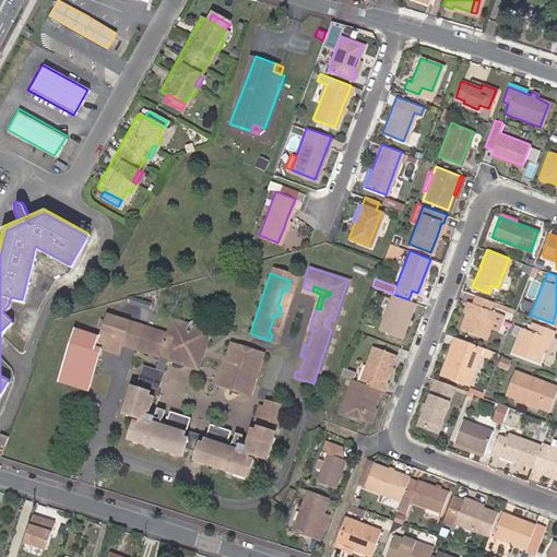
[(407,319),(414,301),(409,299),(393,294),(391,293),(379,328),(401,335),(406,322),(407,319)]
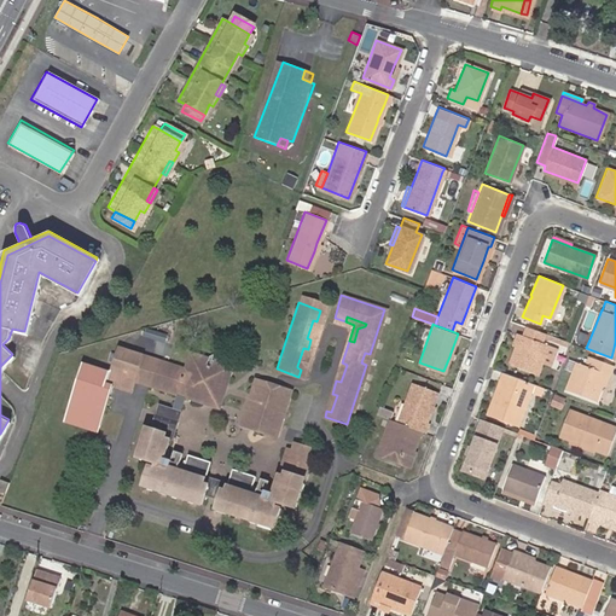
[(544,332),(524,325),(522,335),(517,346),(515,344),(509,362),(535,373),(540,360),(548,362),(556,347),(547,343),(540,340),(544,332)]
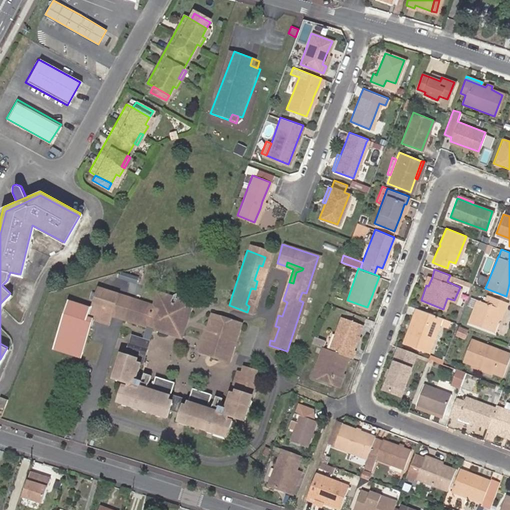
[(136,276),(121,271),(120,276),(134,280),(136,276)]
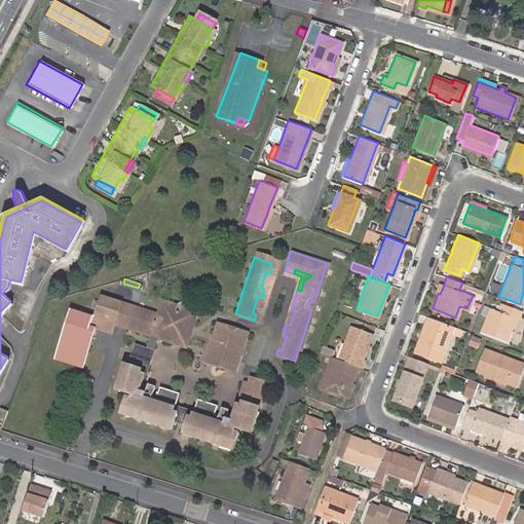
[(94,315),(69,307),(53,358),(83,367),(96,325),(111,330),(114,321),(120,301),(100,295),(94,315)]
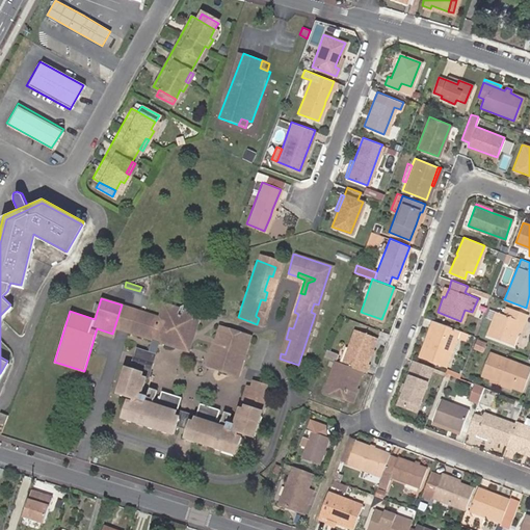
[(259,317),(265,300),(261,299),(256,315),(256,316),(259,318),(259,317)]
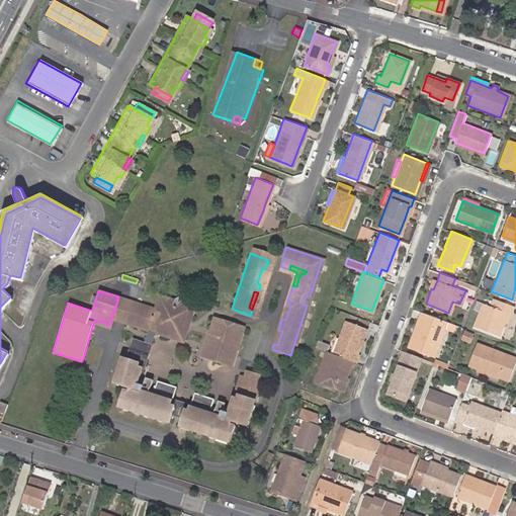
[(174,296),(173,299),(172,303),(178,306),(179,302),(180,298),(177,294),(174,296)]
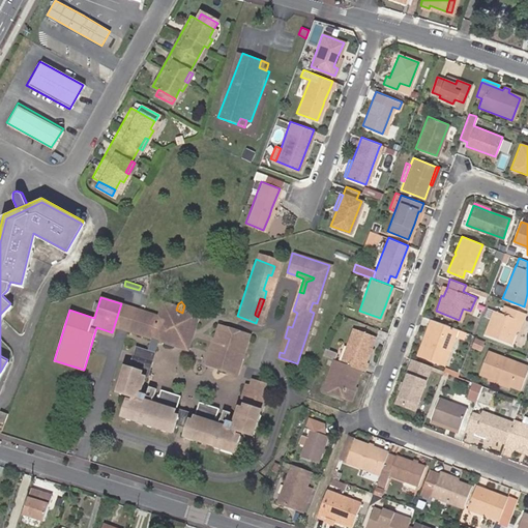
[(158,316),(135,308),(127,327),(152,335),(154,330),(157,331),(160,338),(173,342),(177,327),(183,324),(193,327),(197,313),(183,309),(182,313),(176,310),(177,306),(164,302),(158,316)]
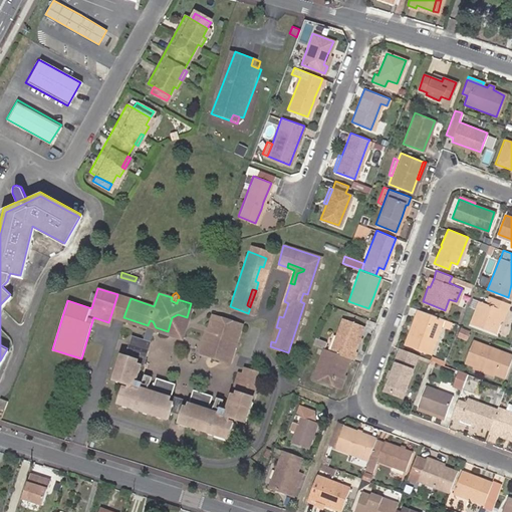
[(131,298),(117,294),(111,313),(123,317),(131,298)]
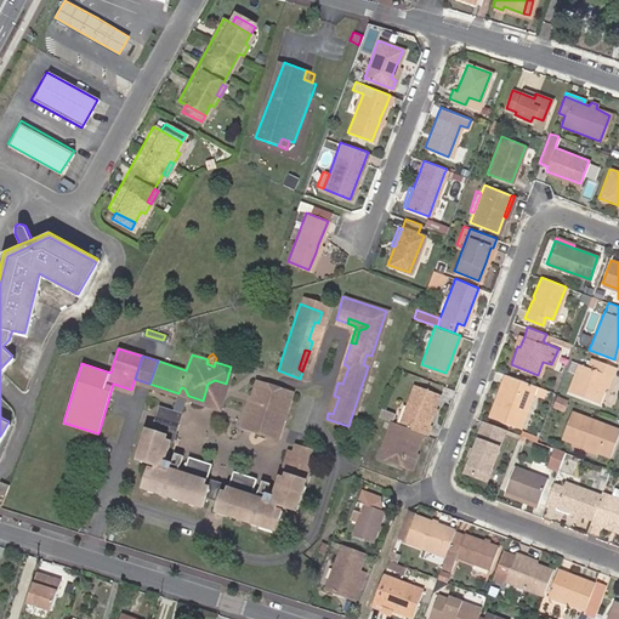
[(605,373),(612,375),(614,367),(596,359),(592,368),(578,362),(568,390),(598,401),(605,385),(601,384),(605,373)]
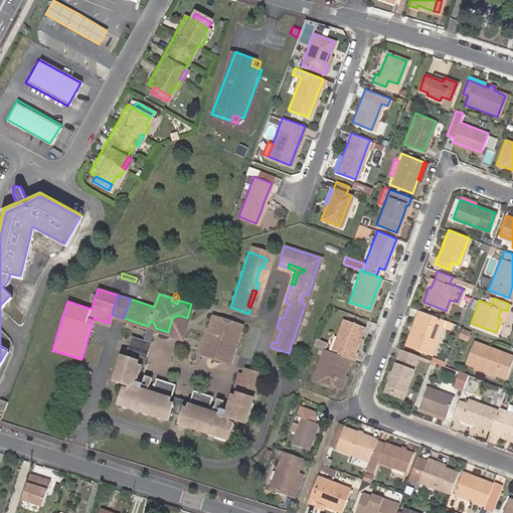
[(285,302),(280,317),(284,318),(289,304),(285,302)]
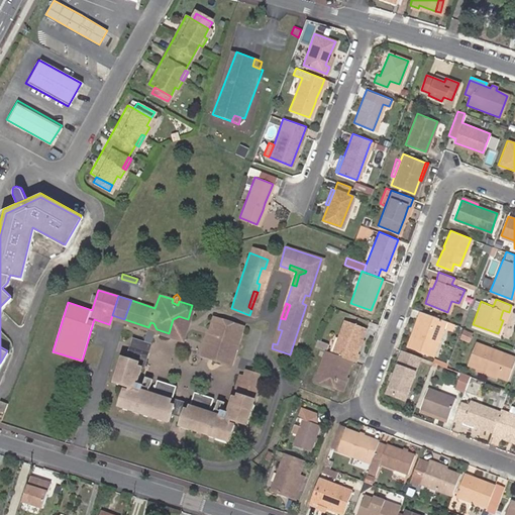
[(506,321),(509,312),(503,310),(500,319),(503,320),(506,321)]
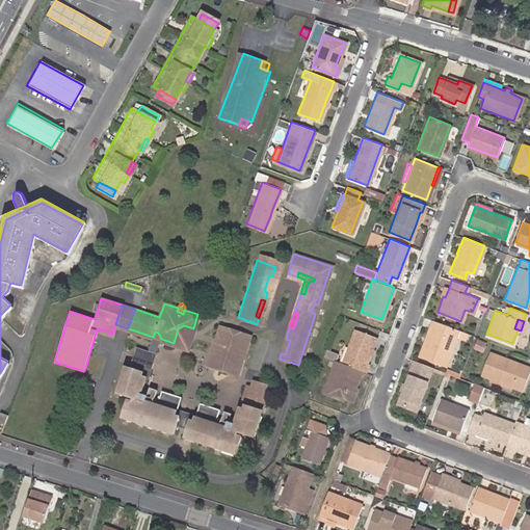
[(457,329),(431,320),(428,328),(429,328),(427,336),(429,338),(426,345),(423,344),(422,344),(419,354),(442,363),(448,347),(450,348),(455,336),(457,329)]
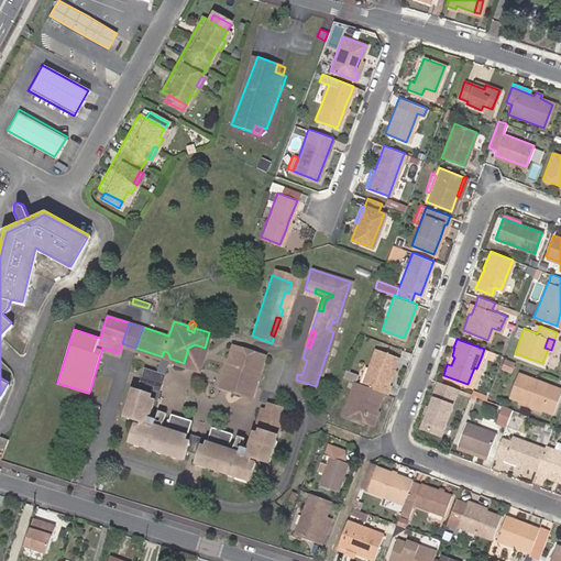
[(231,343),(218,386),(250,396),(263,353),(231,343)]
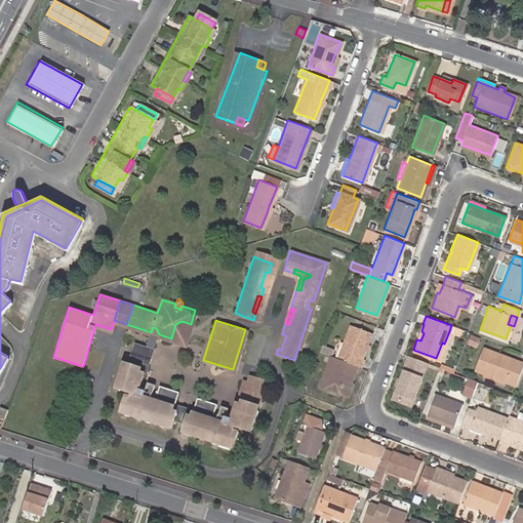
[(185,343),(191,324),(182,321),(175,324),(171,338),(185,343)]
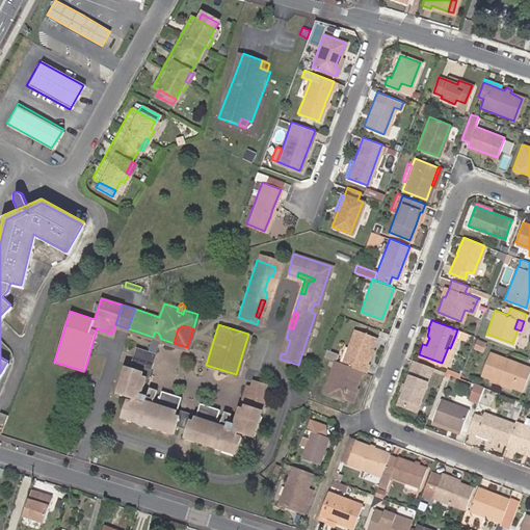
[(354,328),(342,363),(360,370),(362,370),(365,363),(369,351),(371,348),(375,336),(354,328)]
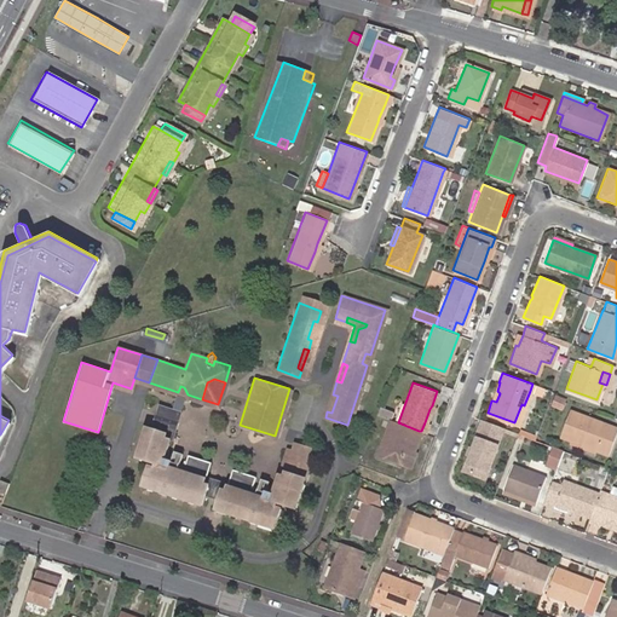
[(543,387),(532,384),(530,391),(541,395),(543,387)]
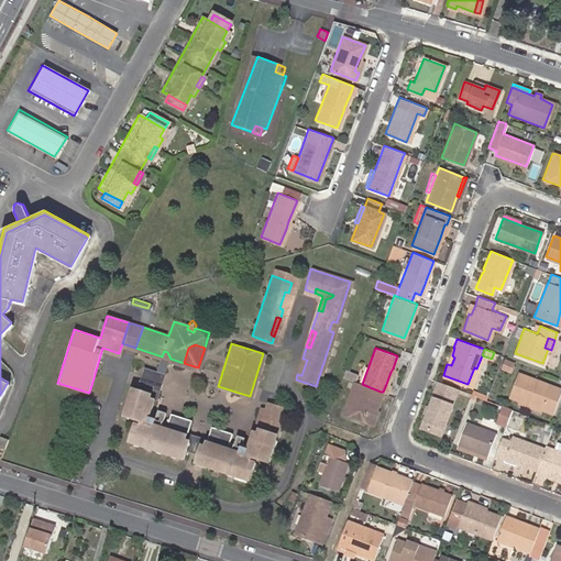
[(303,359),(297,374),(301,375),(307,360),(303,359)]
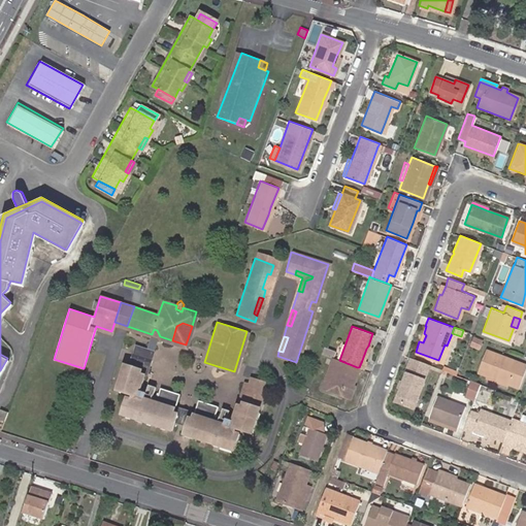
[(482,339),(473,336),(469,346),(478,348),(482,339)]
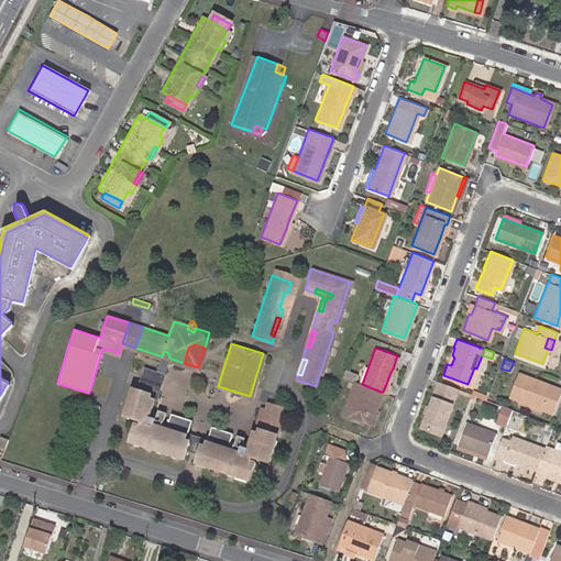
[(145,365),(138,388),(140,388),(147,369),(162,374),(153,397),(155,397),(165,372),(145,365)]
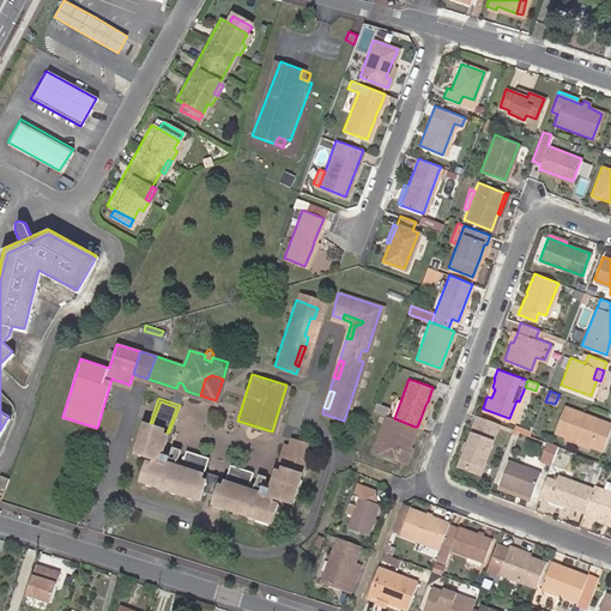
[(513,419),(519,401),(516,400),(509,418),(513,419)]
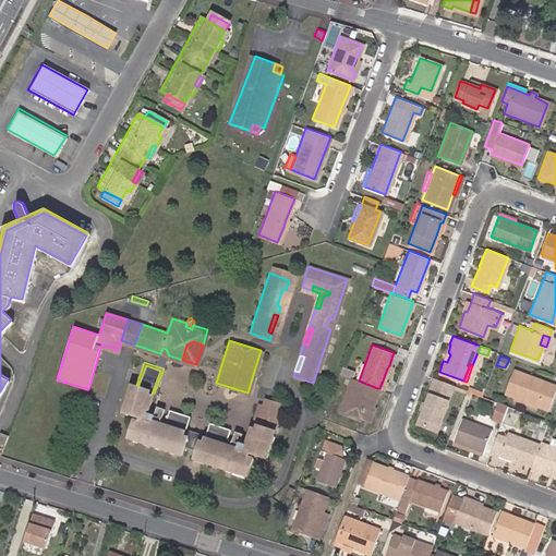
[(139,385),(136,385),(132,384),(123,410),(141,417),(139,421),(134,419),(128,436),(181,454),(183,446),(184,443),(197,447),(196,450),(194,458),(245,474),(251,457),(248,456),(249,451),(265,456),(282,403),(264,398),(263,405),(257,402),(246,438),(240,436),(237,447),(229,445),(204,436),(183,430),(158,422),(150,419),(155,408),(148,405),(152,394),(160,371),(146,365),(139,385)]
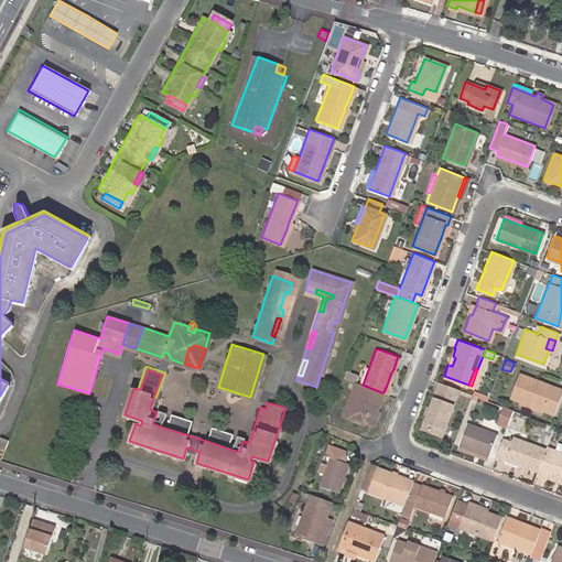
[(520,399),(543,409),(554,413),(561,391),(561,390),(519,374),(510,396),(520,399)]
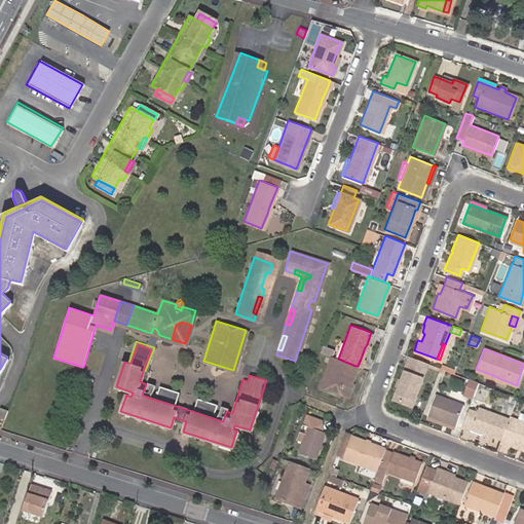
[(338,359),(330,356),(321,383),(339,390),(340,390),(344,380),(349,382),(356,366),(338,359)]
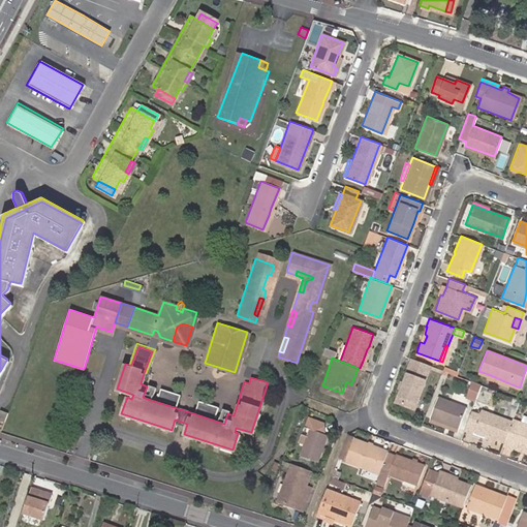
[(429,365),(410,358),(401,381),(399,388),(394,400),(412,408),(428,368),(429,365)]
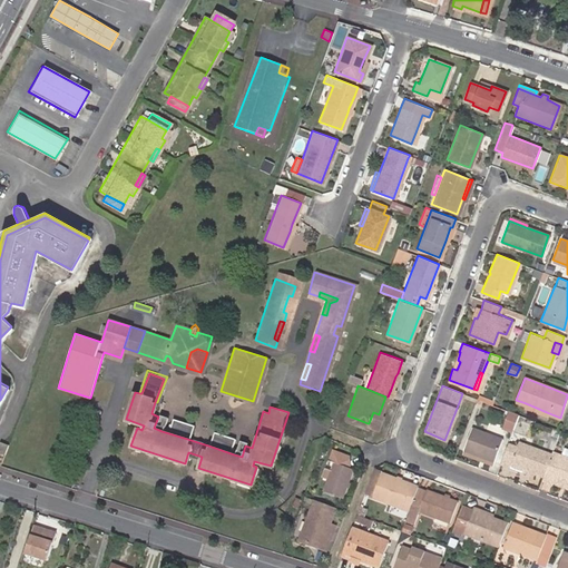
[(476,399),(475,402),(490,408),(491,404),(476,399)]
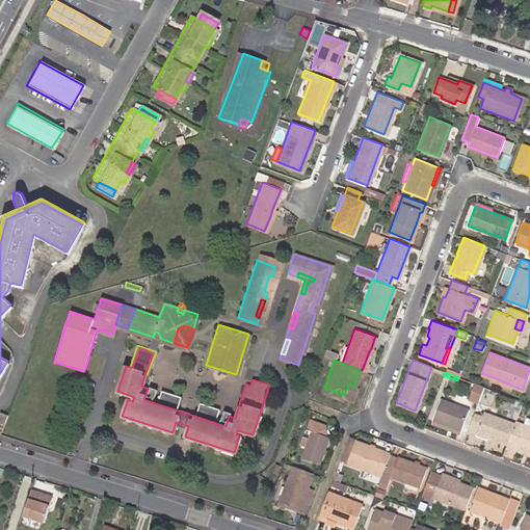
[(511,388),(512,386),(491,376),(489,379),(511,388)]
